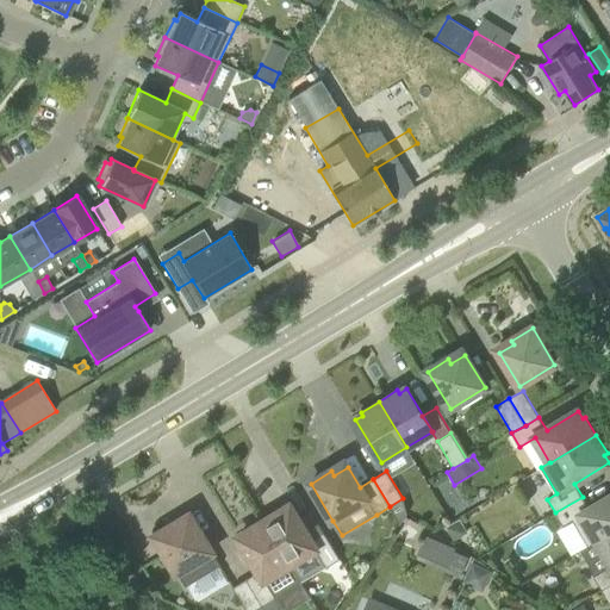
[(609,497),(590,510),(583,497),(555,512),(564,526),(572,521),(589,547),(597,541),(609,531),(609,497)]
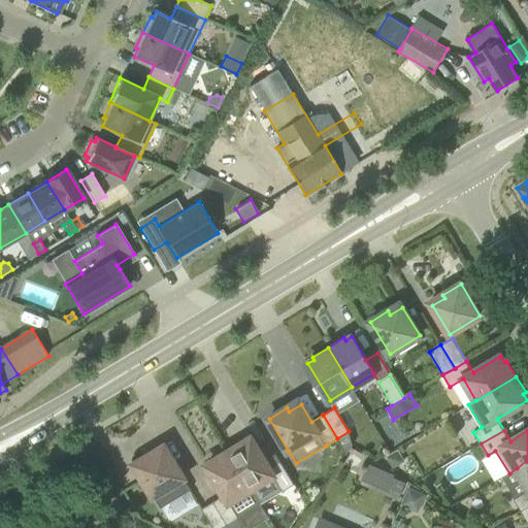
[(244,442),(243,439),(227,449),(252,489),(273,475),(283,491),(294,485),(281,461),(269,467),(252,438),(244,442)]
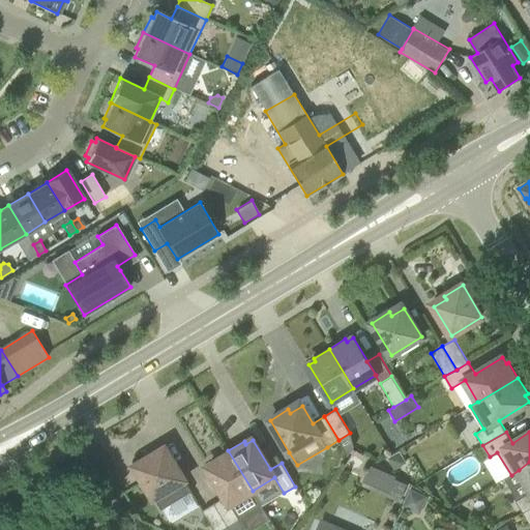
[(228,450),(212,461),(214,463),(207,467),(226,497),(214,503),(229,527),(240,520),(262,506),(253,491),(228,450)]
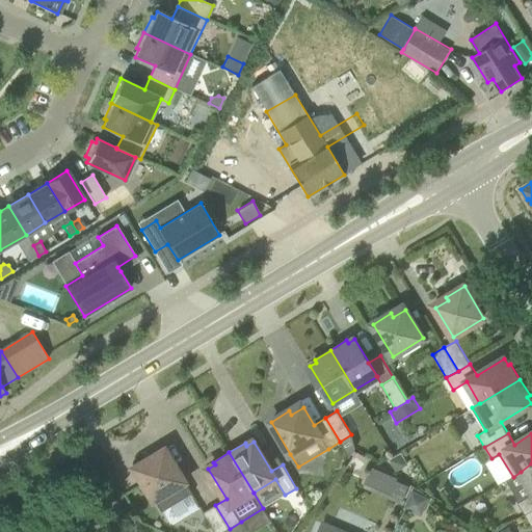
[(168,453),(156,460),(154,456),(135,468),(162,512),(192,494),(168,453)]
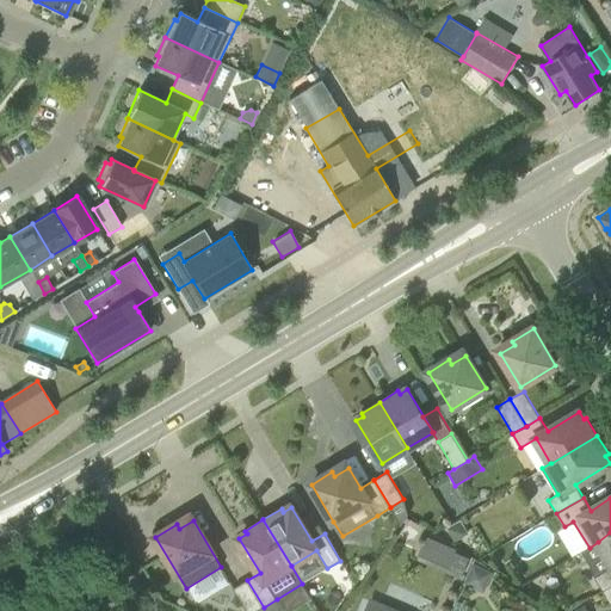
[(461,520),(446,529),(455,542),(469,534),(461,520)]
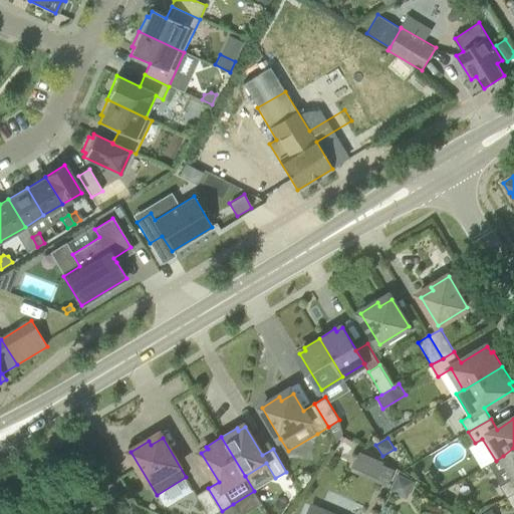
[(348,455),(353,448),(342,441),(334,452),(341,456),(348,455)]
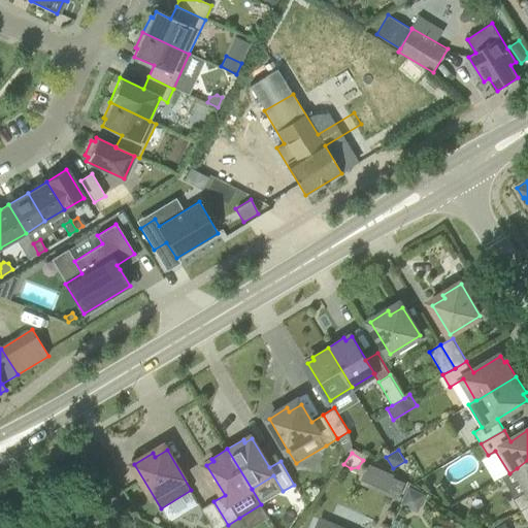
[(527,460),(517,468),(527,486),(527,490),(514,499),(521,510),(527,506),(527,460)]
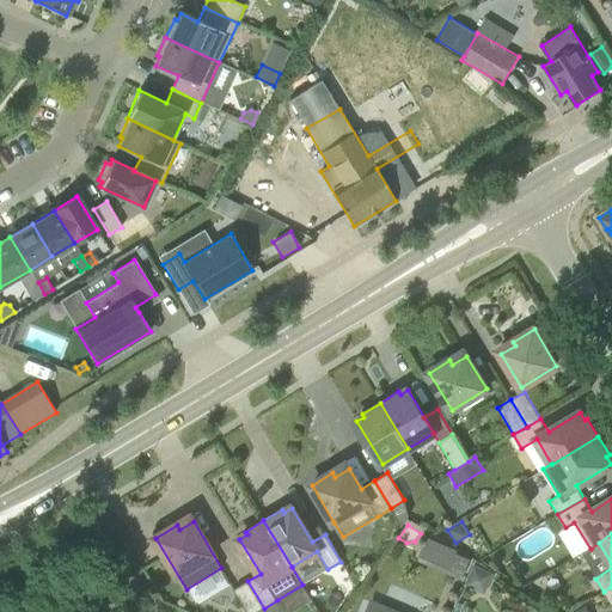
[(461,580),(472,556),(458,549),(447,574),(461,580)]
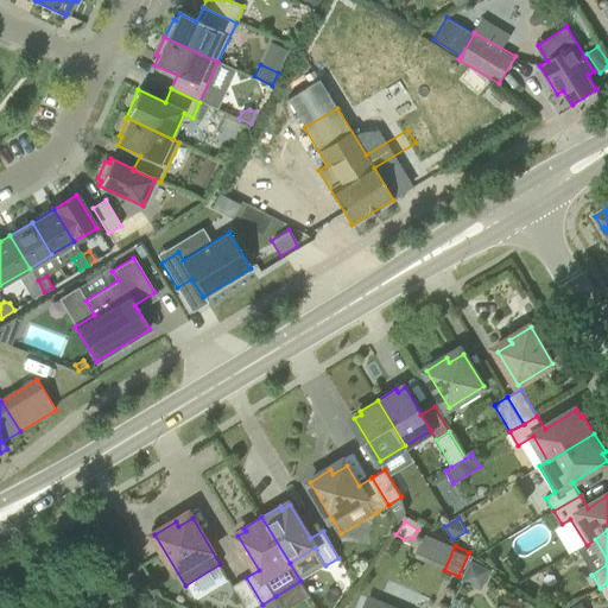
[(461,581),(481,590),(491,571),(470,562),(461,581)]
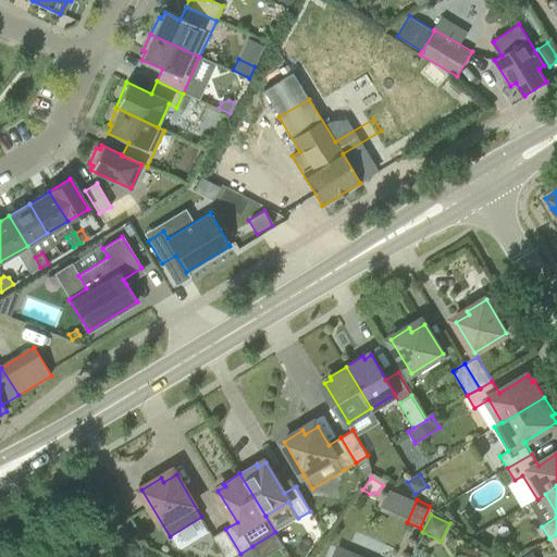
[(234,556),(240,554),(225,529),(213,536),(225,556),(234,556)]
